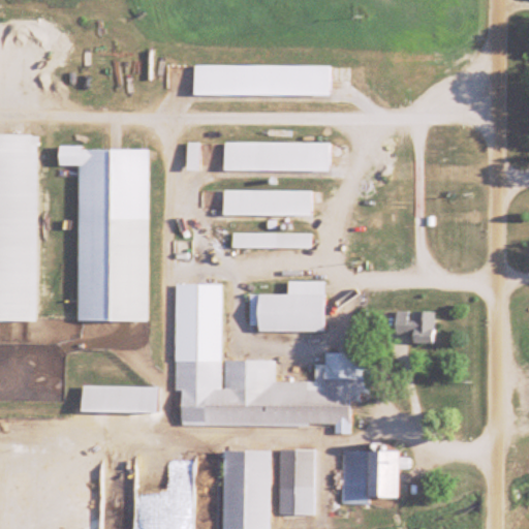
[(0,321),(29,321),(30,146),(37,146),(37,134),(0,134),(0,321)]
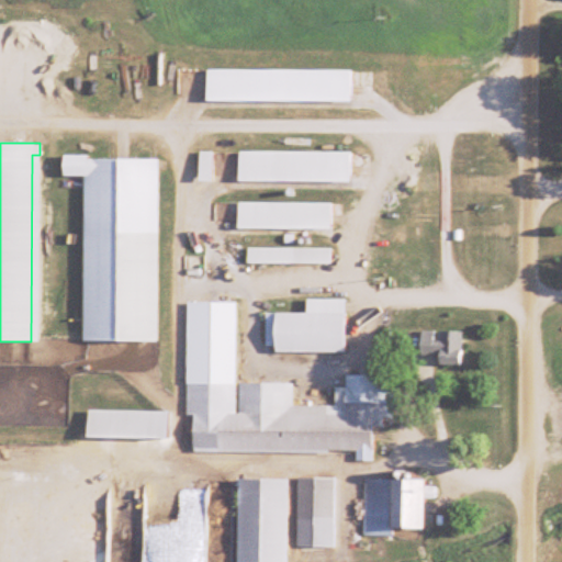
[(237,152),(236,181),(349,183),(349,153),(237,152)]
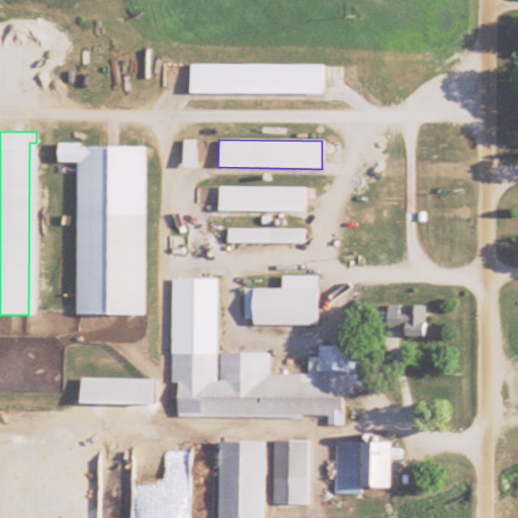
[(193,165),(193,141),(182,141),(182,165),(193,165)]
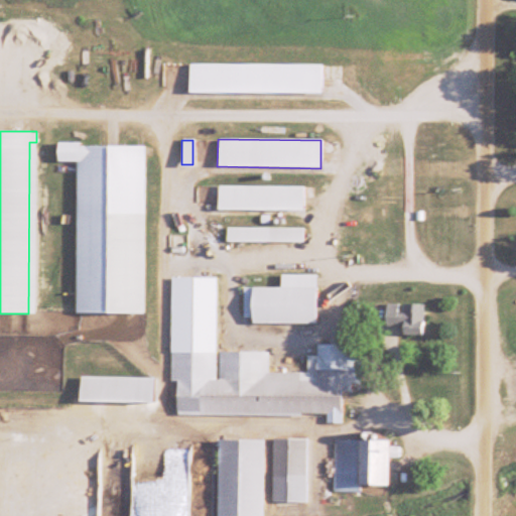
[(143,146),(55,145),(55,162),(76,162),(75,314),(142,315),(143,146)]
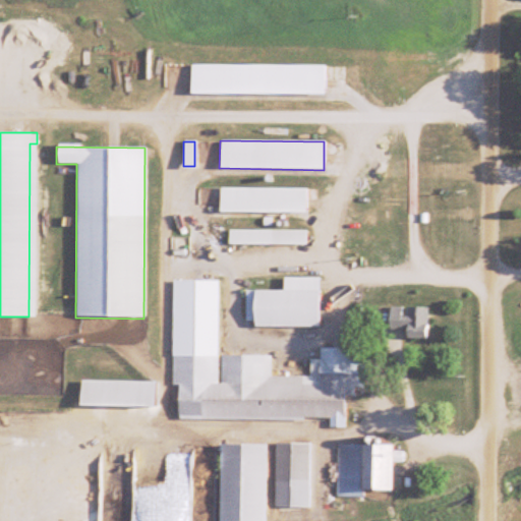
[(219,188),(219,213),(306,213),(306,188),(219,188)]
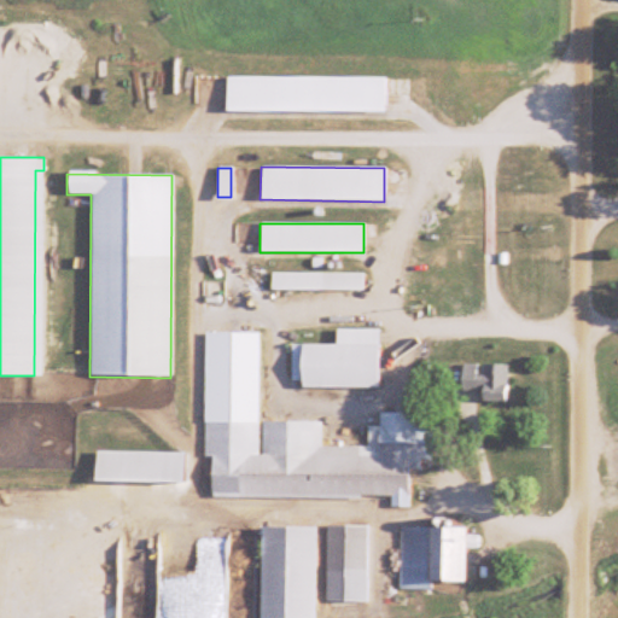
[(363,291),(363,273),(270,273),(270,291),(363,291)]
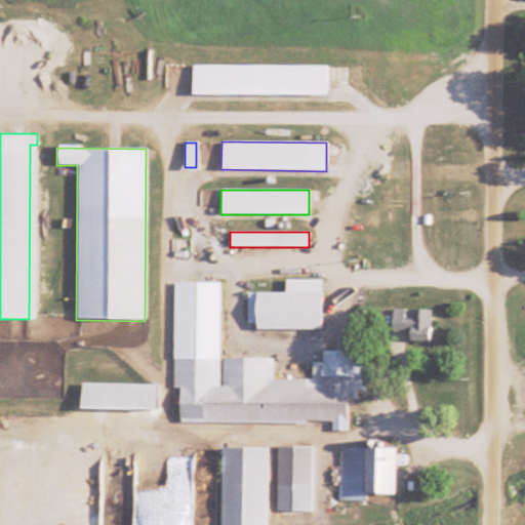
[(321,280),(285,280),(284,293),(249,292),(248,329),(320,330),(321,280)]
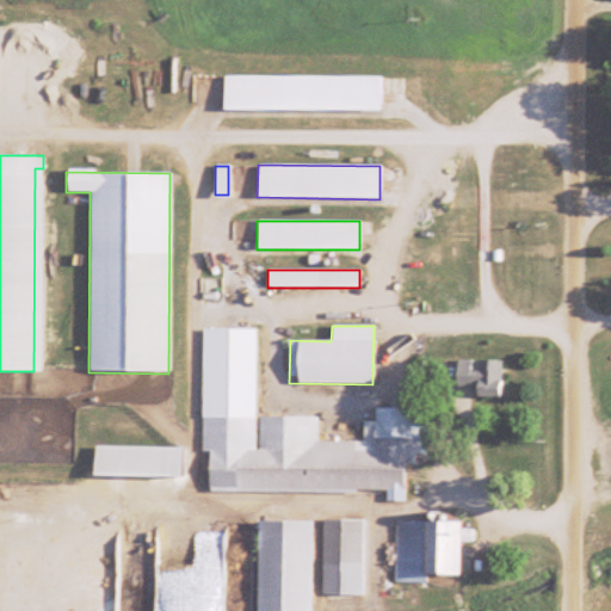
[(500,360),(456,360),(455,386),(475,387),(475,397),(500,397),(500,360)]
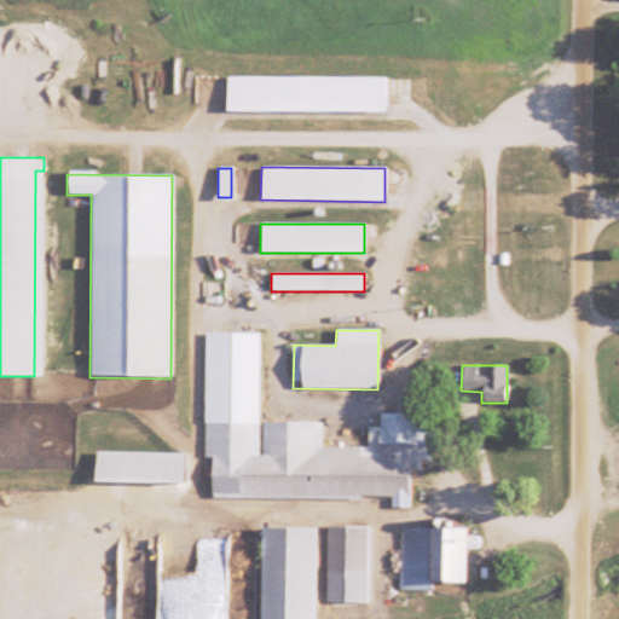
[(210,495),(391,498),(391,508),(409,508),(410,470),(422,470),(422,462),(433,462),(433,415),(379,414),(379,427),(368,427),(366,447),(320,447),(322,423),(204,421),(204,458),(210,458),(210,495)]
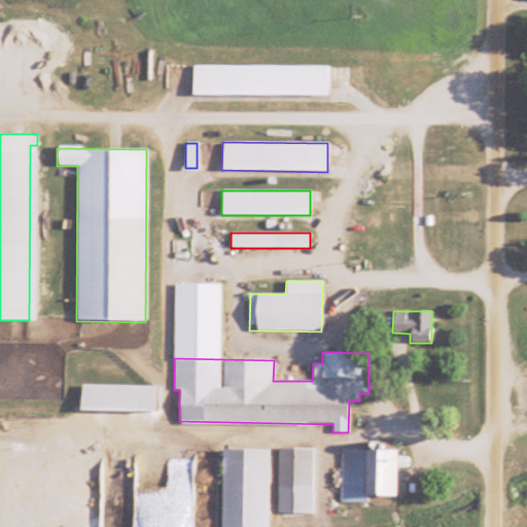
[(147,387),(80,386),(80,413),(160,414),(160,394),(147,394),(147,387)]
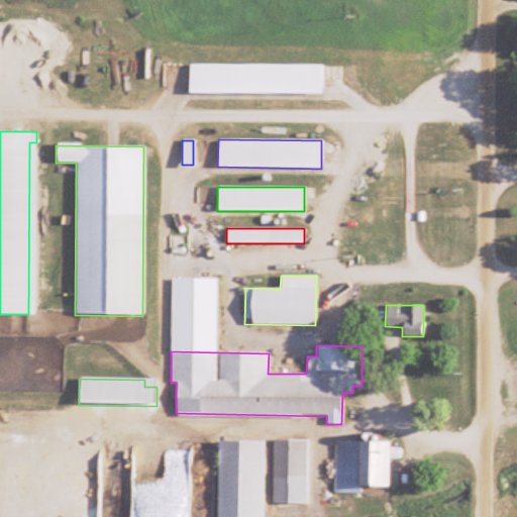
[(272,504),(306,504),(306,439),(272,439),(272,504)]
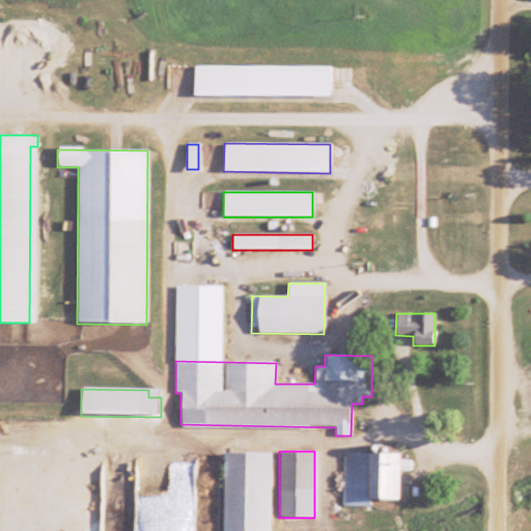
[(177,530),(132,530),(269,530),(270,454),(223,453),(221,530),(177,530)]
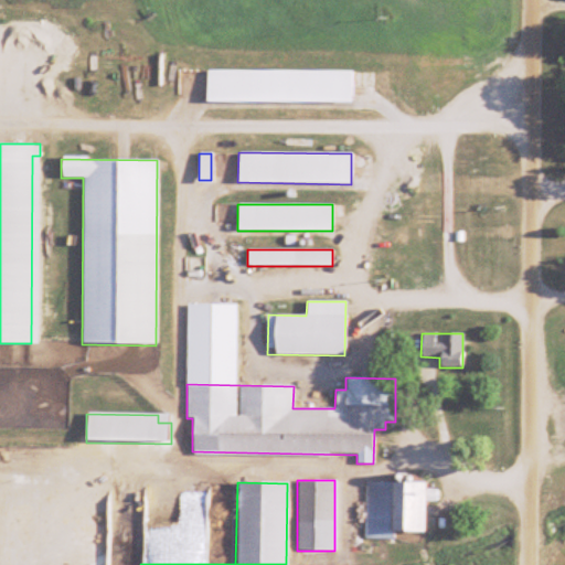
[(365,536),(423,536),(423,484),(365,484),(365,536)]
